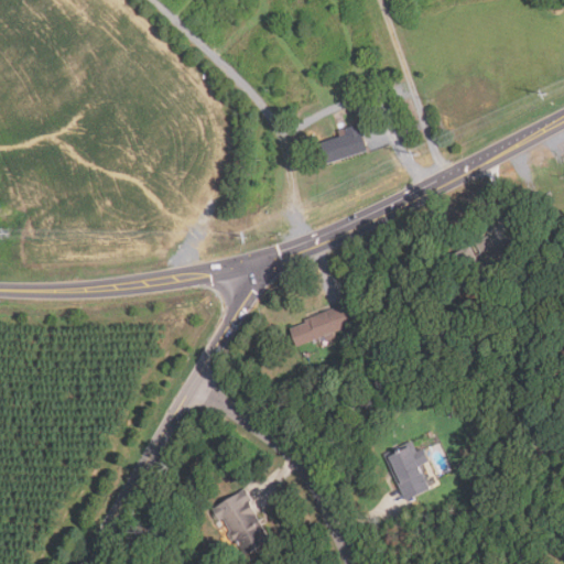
[(347,134),(345,129),(359,123),(368,151),(328,163),(322,142),(347,134)]
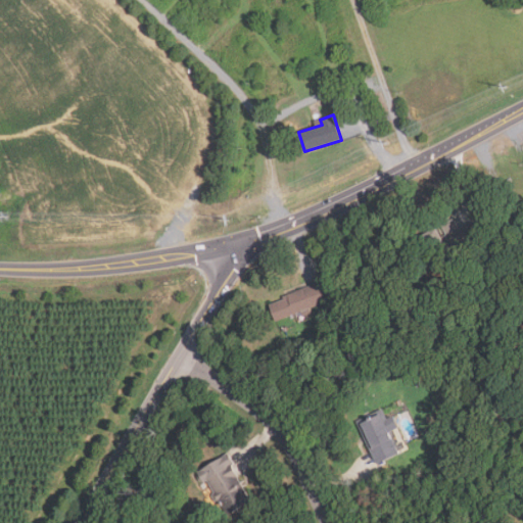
[(436,229),(441,238),(447,235),(442,225),(454,219),(459,228),(473,221),(481,238),(450,253),(452,255),(437,264),(423,235),(436,229)]
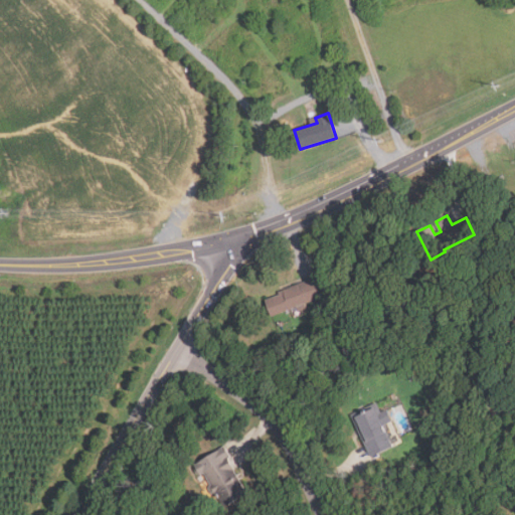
[(273,318),(266,301),(280,295),(279,293),(323,276),(330,295),(306,304),(308,309),(298,312),(297,308),(273,318)]
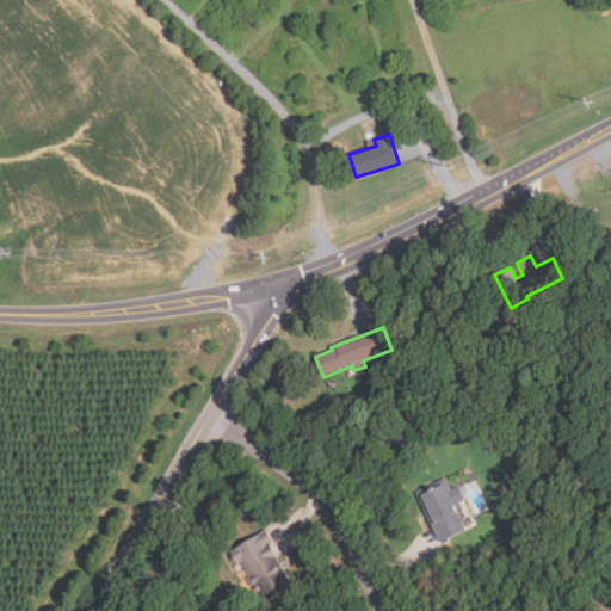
[(468,530),(442,543),(418,493),(448,479),(452,491),(460,487),(467,501),(457,506),(468,530)]
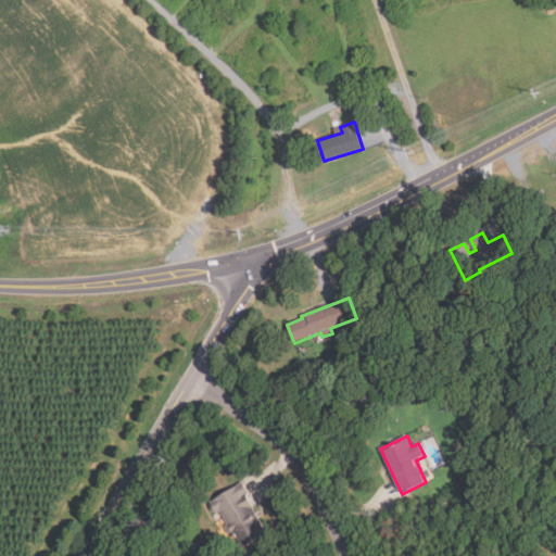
[(209,503),(243,482),(249,493),(247,494),(253,507),(252,507),(267,533),(245,545),(236,529),(230,531),(228,528),(230,526),(222,509),(216,513),(213,513),(210,506),(209,503)]
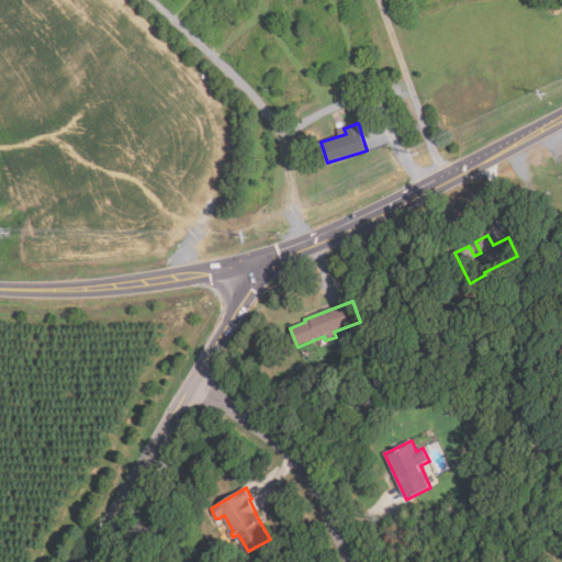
All buildings are outlined.
